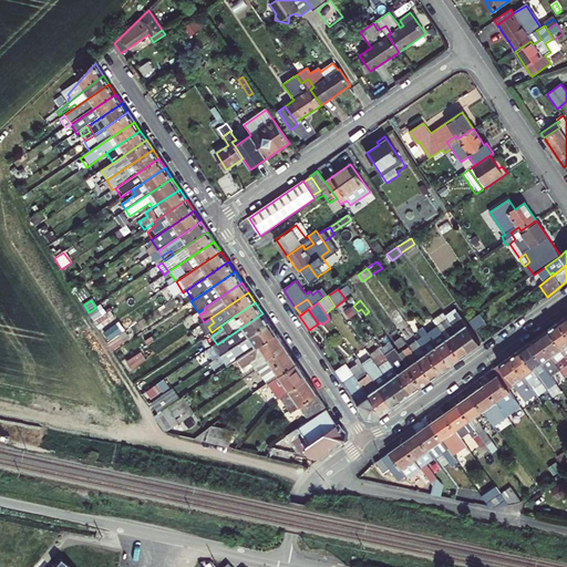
[(457,312),(455,315),(456,317),(450,321),(470,351),(480,343),(457,312)]
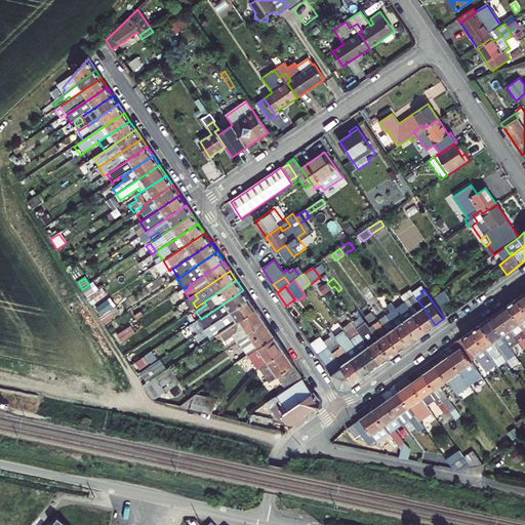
[(205,329),(250,299),(243,290),(201,319),(199,321),(205,330),(205,329)]
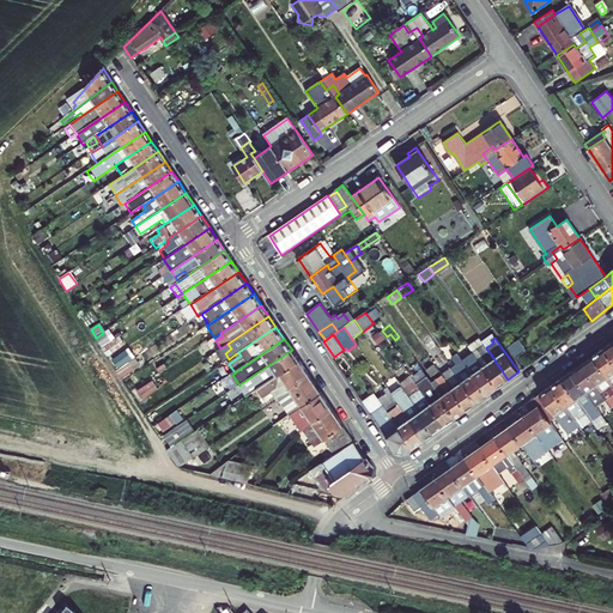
[(473,353),(484,345),(480,339),(469,347),(473,353)]
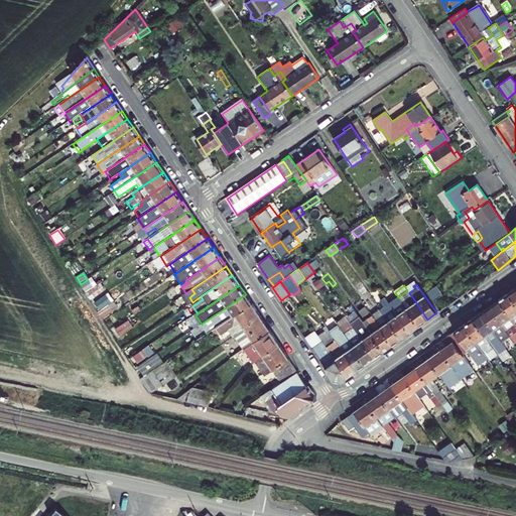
[(434,287),(426,292),(433,302),(440,296),(434,287)]
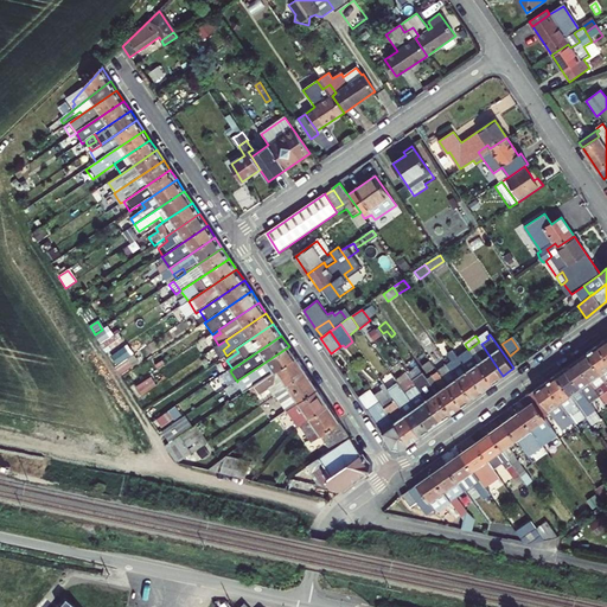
[(225,340),(218,345),(223,350),(229,345),(225,340)]
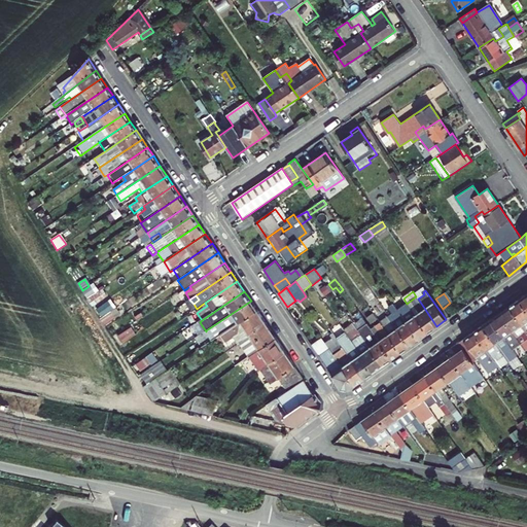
[(427,332),(436,326),(418,299),(416,296),(407,304),(427,332)]
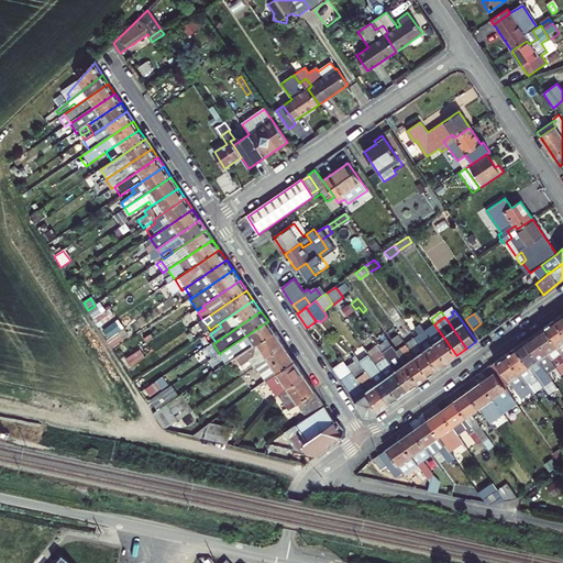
[(544,328),(562,353),(562,331),(554,320),(544,328)]
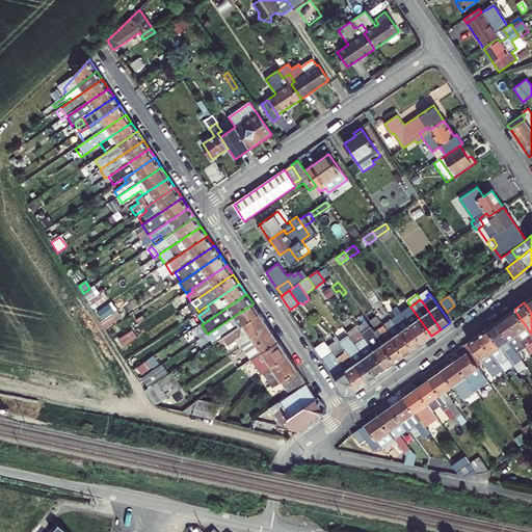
[(218,342),(223,339),(260,314),(254,303),(208,334),(215,344),(218,342)]
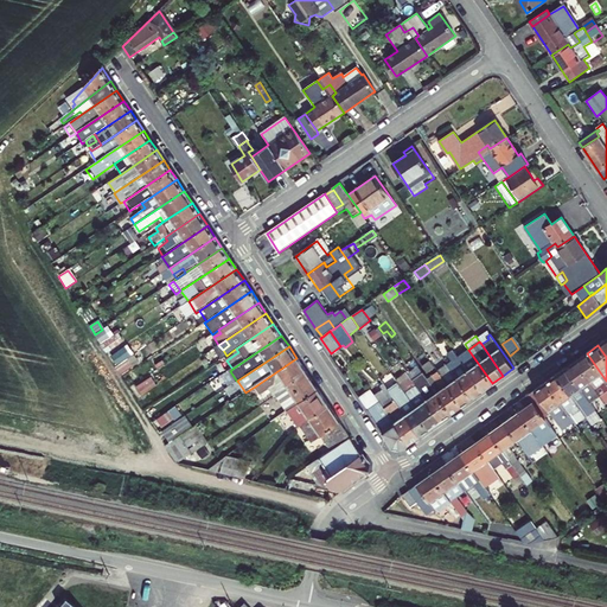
[(126,347),(113,356),(119,364),(131,356),(126,347)]
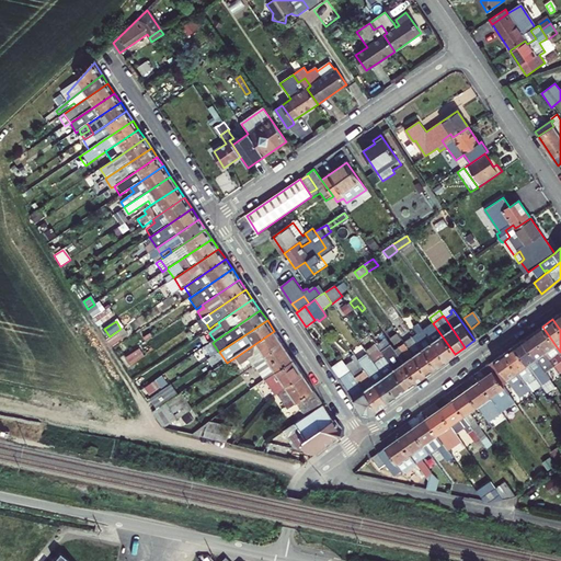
[(436,368),(446,361),(424,330),(420,323),(414,328),(419,333),(414,336),(419,344),(436,368)]
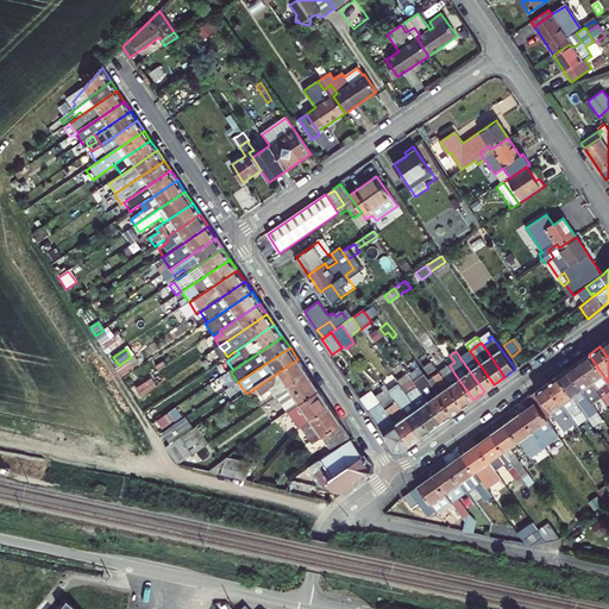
[(494,384),(470,351),(460,358),(484,391),(494,384)]
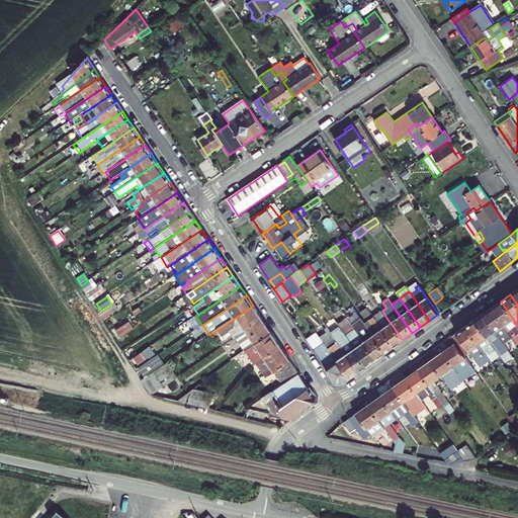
[(517,325),(501,301),(491,309),(512,338),(517,345),(517,325)]
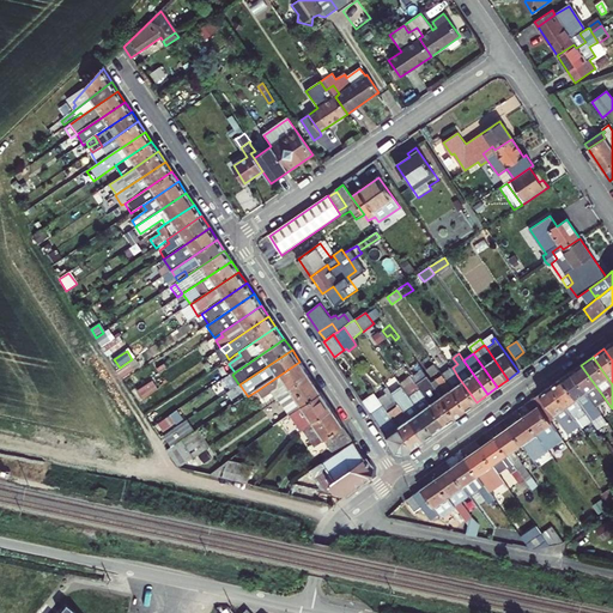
[(284,395),(310,377),(299,362),(258,390),(261,395),(262,398),(271,392),(279,387),(284,395)]
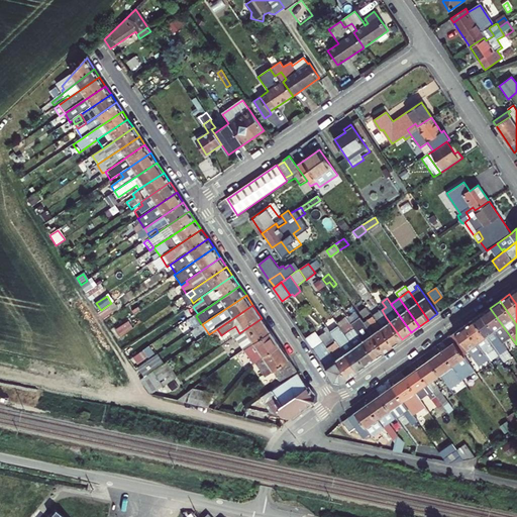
[(113,312),(109,306),(98,313),(103,320),(113,312)]
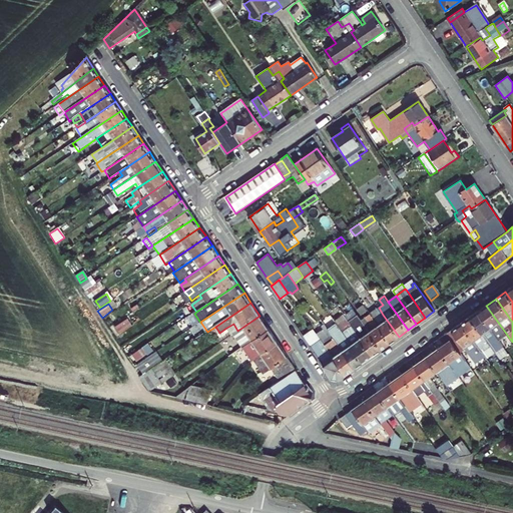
[(368,311),(364,305),(358,309),(362,315),(368,311)]
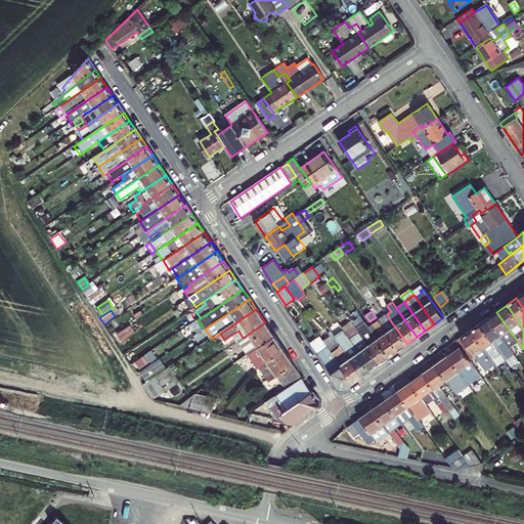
[(518,342),(496,312),(488,317),(510,348),(518,342)]
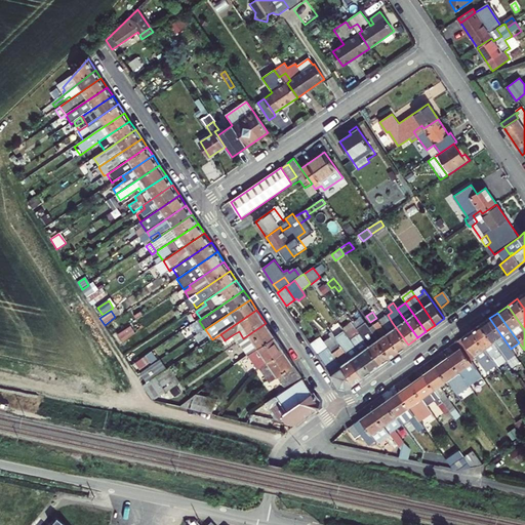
[(378,321),(400,351),(408,345),(392,322),(388,315),(378,321)]
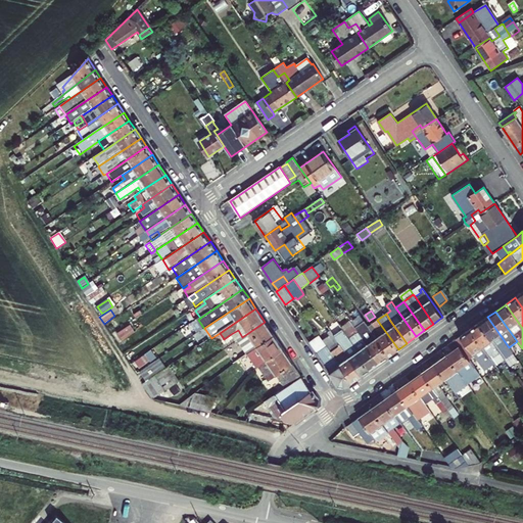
[(487,317),(479,323),(501,352),(506,361),(511,355),(506,348),(509,347),(487,317)]
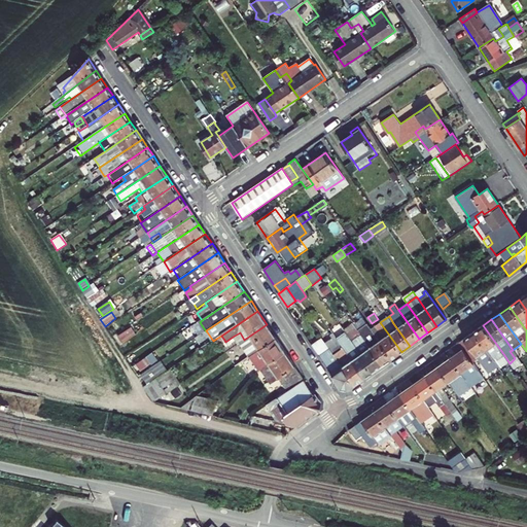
[(391,358),(401,352),(380,322),(371,329),(376,337),(379,342),(391,358)]
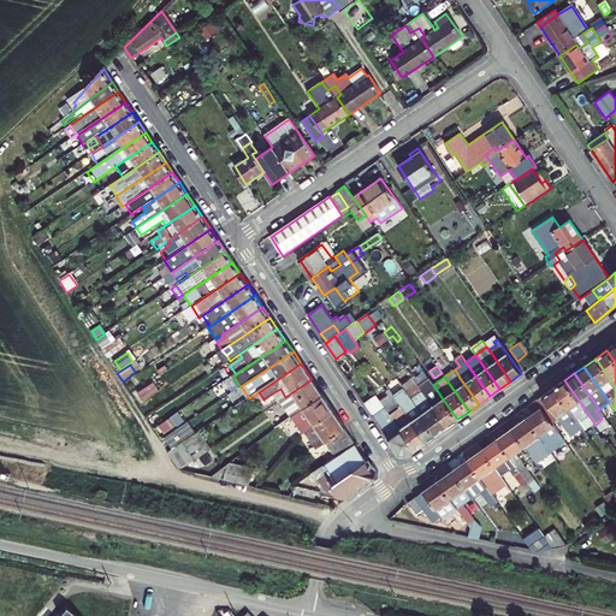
[(436,434),(448,426),(433,406),(422,392),(418,385),(413,378),(402,385),(406,390),(436,434)]
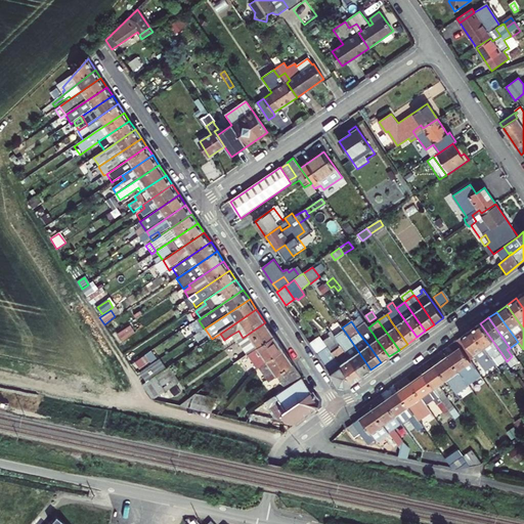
[(253,352),(258,348),(274,337),(265,322),(243,338),(248,345),(243,348),(230,357),(234,364),(253,352)]
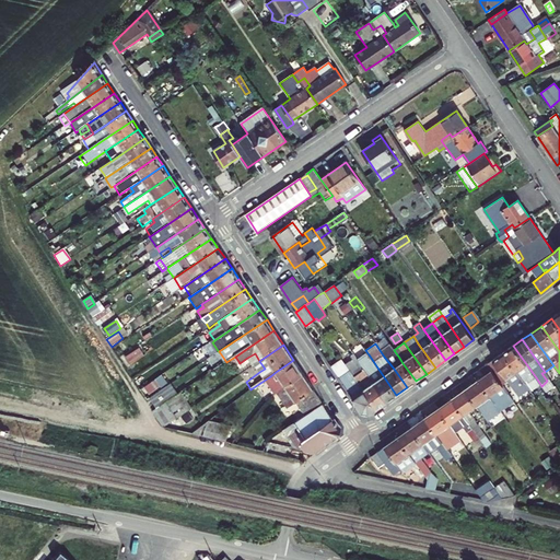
[(380,350),(384,357),(388,353),(394,361),(399,358),(394,350),(389,345),(380,350)]
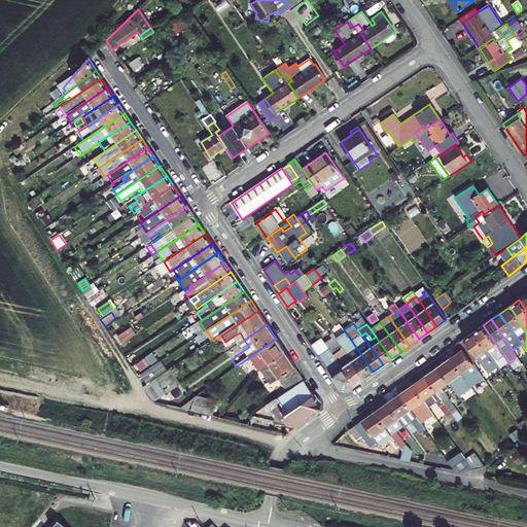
[(483,325),(473,331),(495,361),(504,355),(483,325)]
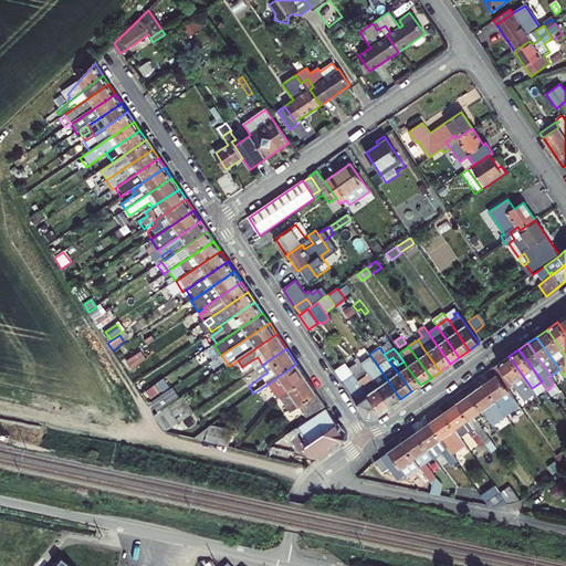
[(145,359),(140,352),(126,362),(132,369),(145,359)]
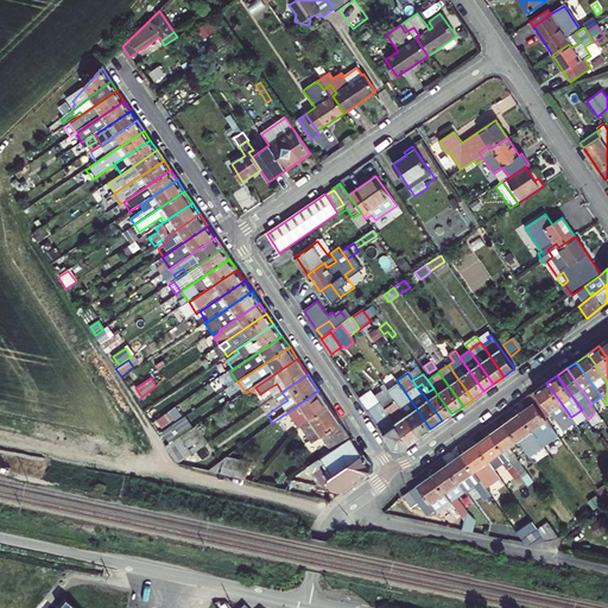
[(377,390),(380,394),(384,391),(380,387),(384,385),(380,379),(372,385),(375,390),(377,390)]
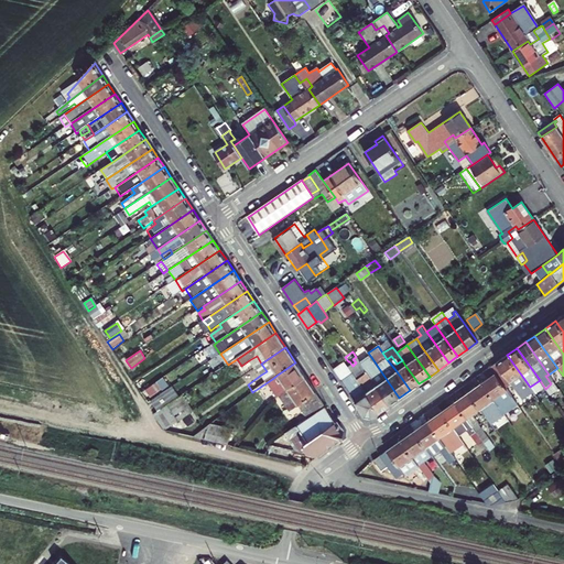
[(507,387),(509,384),(512,383),(517,391),(514,392),(517,396),(520,393),(524,399),(533,392),(530,387),(507,355),(491,366),(497,373),(507,387)]
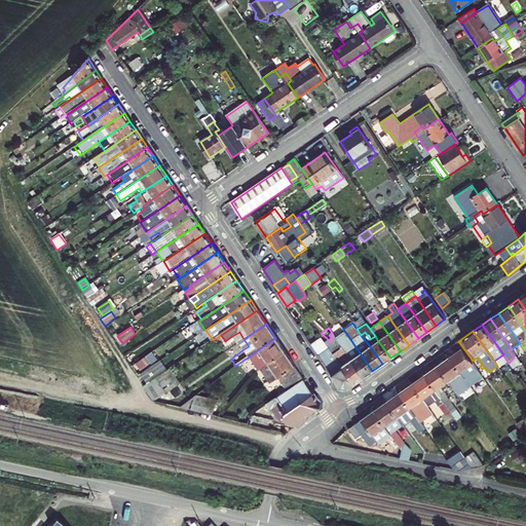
[(237,344),(239,342),(243,339),(239,332),(232,336),(237,344)]
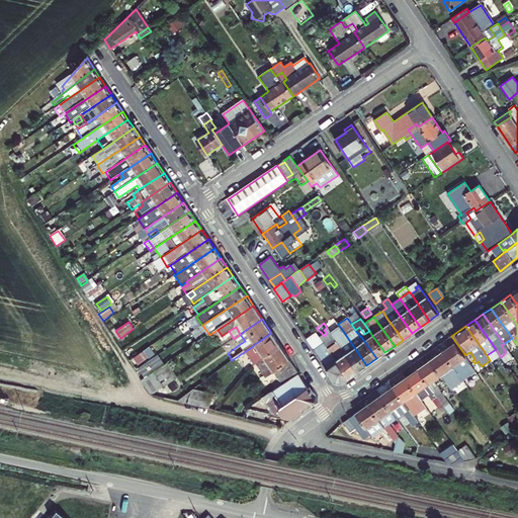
[(359,327),(355,330),(364,341),(372,336),(369,331),(364,334),(359,327)]
